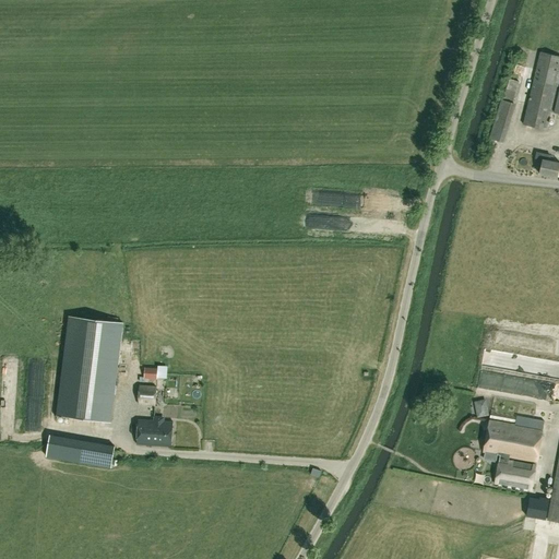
[(558,114),(558,56),(540,51),(523,125),(546,130),(556,86),(558,87),(558,84),(558,83),(558,91),(554,113),(558,114)]
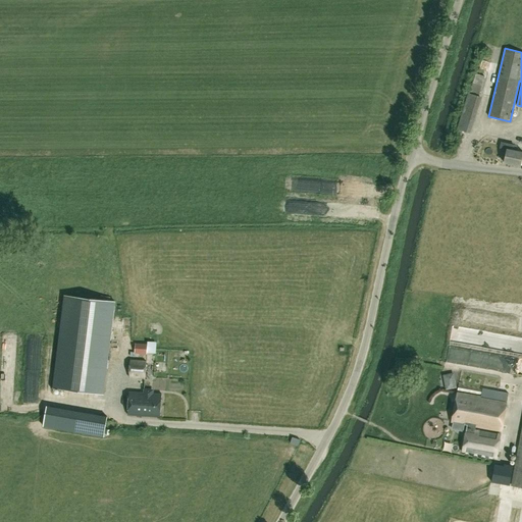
[(470,134),(472,128),(457,123),(455,128),(470,134)]
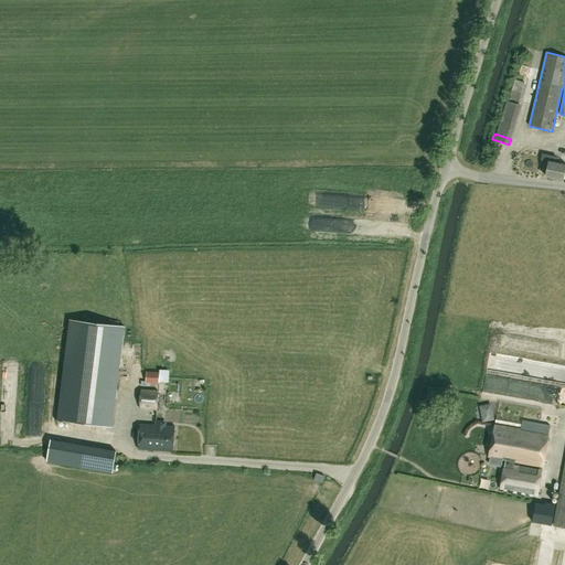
[(564,164),(555,162),(556,157),(542,153),(541,160),(548,162),(545,177),(563,180),(564,169),(564,164)]
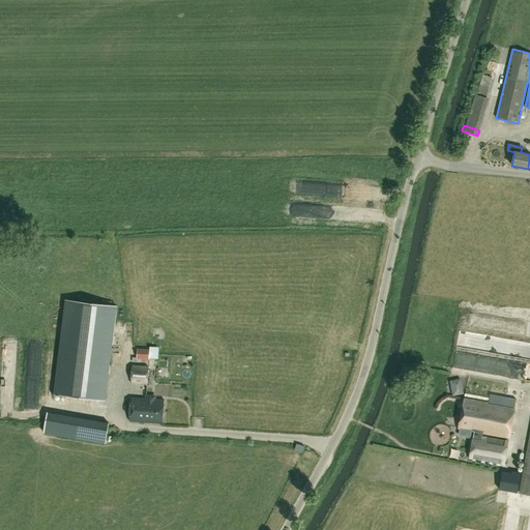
[(63,298),(55,391),(106,396),(114,303),(63,298)]
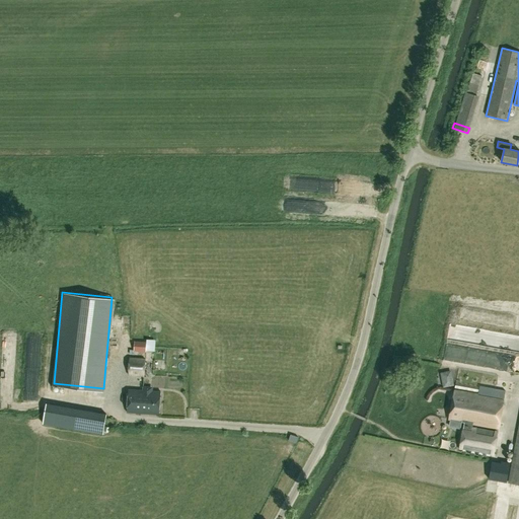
[(464,306),(463,320),(476,321),(476,307),(464,306)]
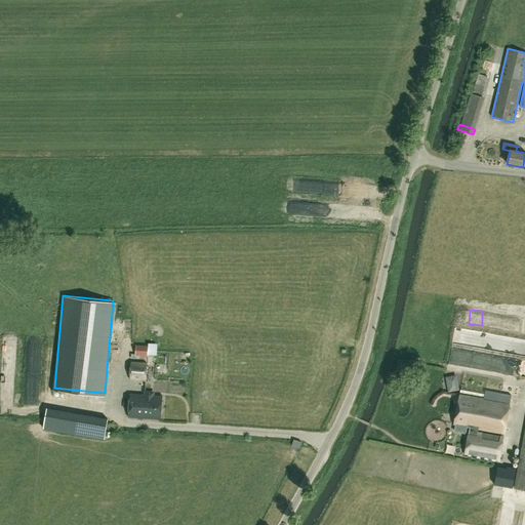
[(161,357),(161,342),(152,342),(152,357),(161,357)]
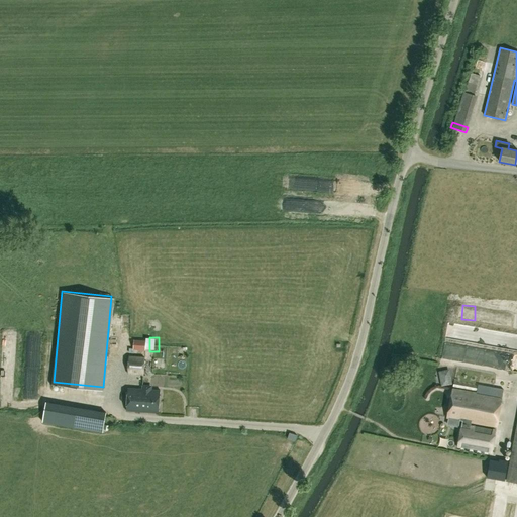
[(145,340),(133,339),(133,349),(144,350),(145,340)]
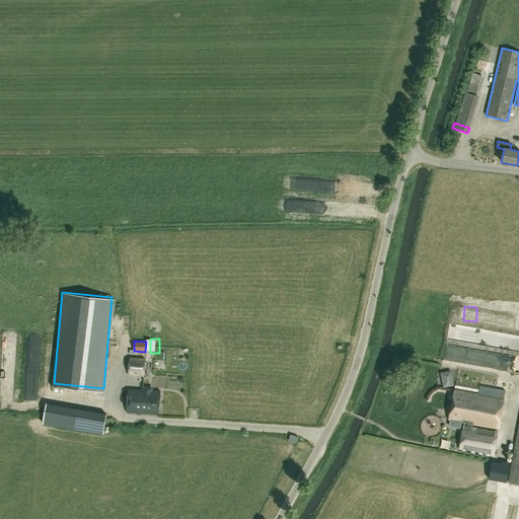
[(129,358),(129,375),(145,375),(145,354),(137,353),(137,358),(129,358)]
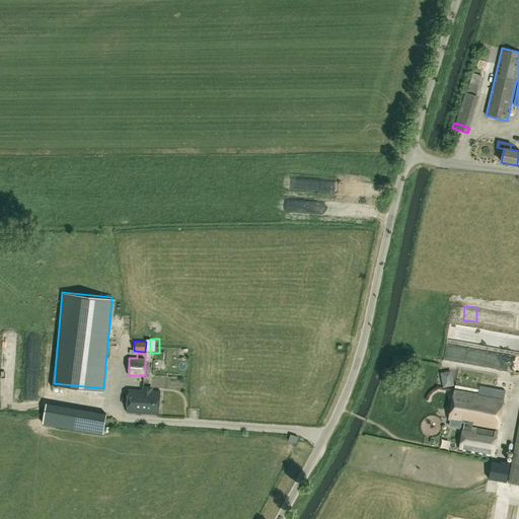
[(451,371),(441,373),(444,387),(454,385),(451,371)]
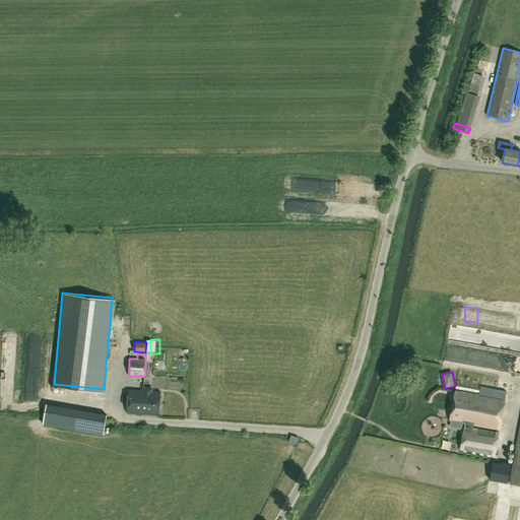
[(480,387),(479,395),(455,390),(450,419),(465,421),(460,449),(494,455),(499,433),(472,428),(473,424),(499,429),(506,391),(480,387)]
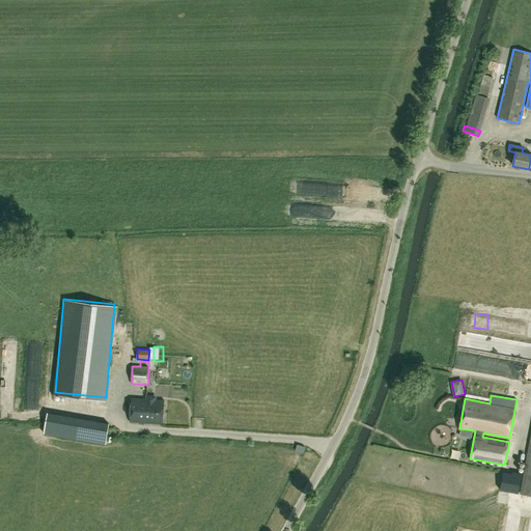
[(163,423),(165,400),(132,397),(130,420),(163,423)]
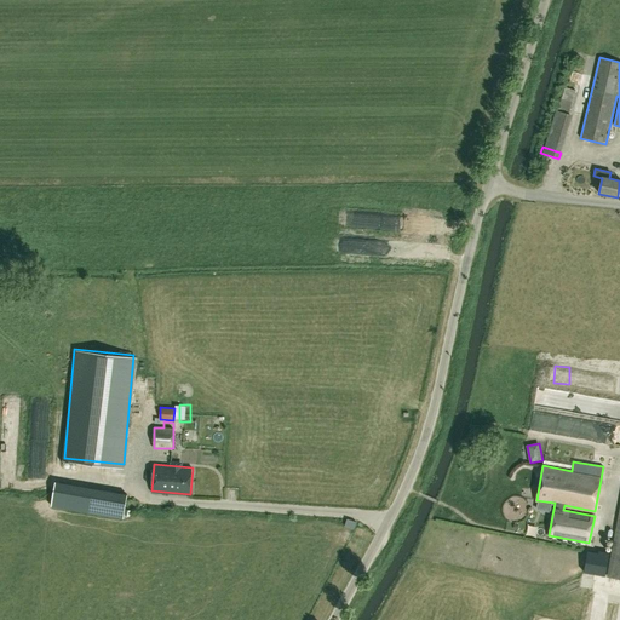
[(619,506),(607,577),(619,578),(619,506)]
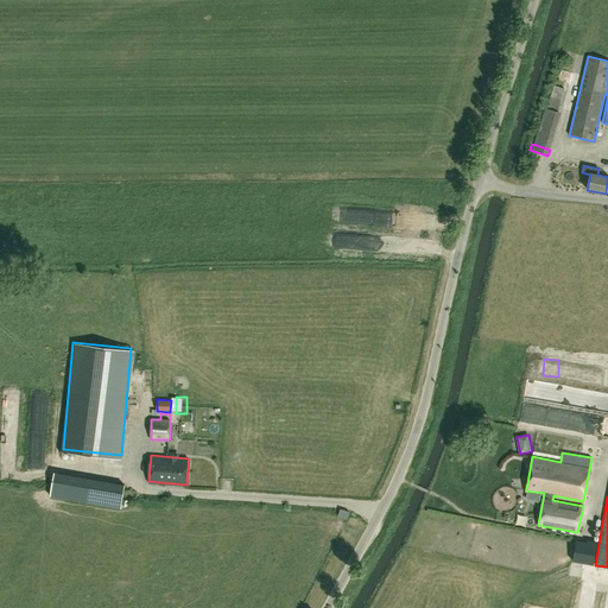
[(594,565),(597,545),(576,542),(572,562),(594,565)]
